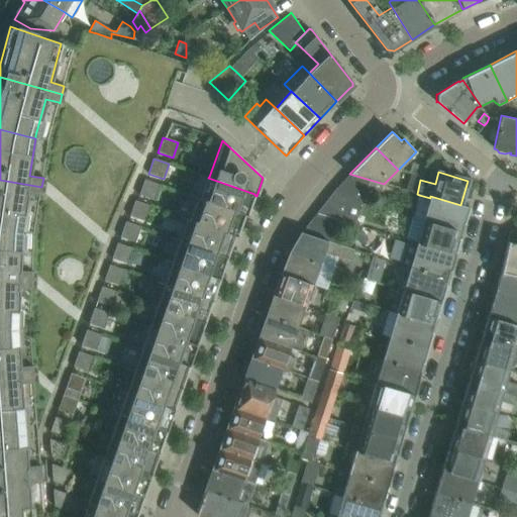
[(384,184),(349,174),(333,192),(363,201),(367,188),(397,197),(399,188),(384,184)]
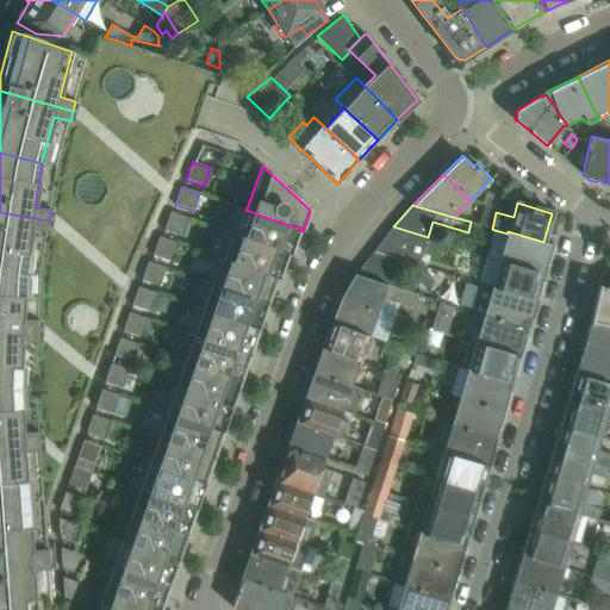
[(492,229),(496,212),(485,205),(478,224),(492,229)]
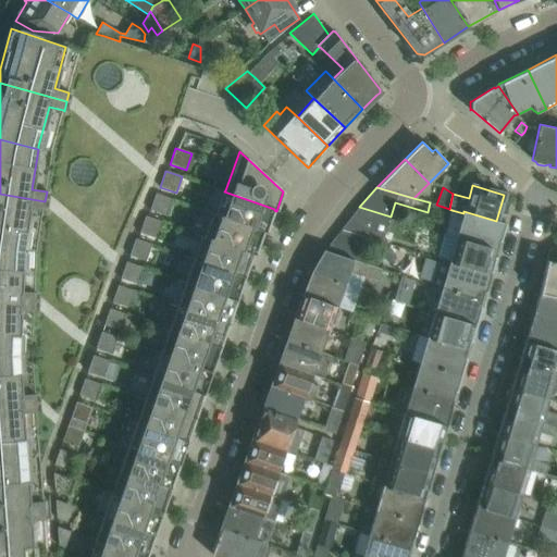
[(269,225),(274,210),(274,209),(224,192),(225,190),(222,190),(214,213),(214,214),(263,232),(265,233),(269,225)]
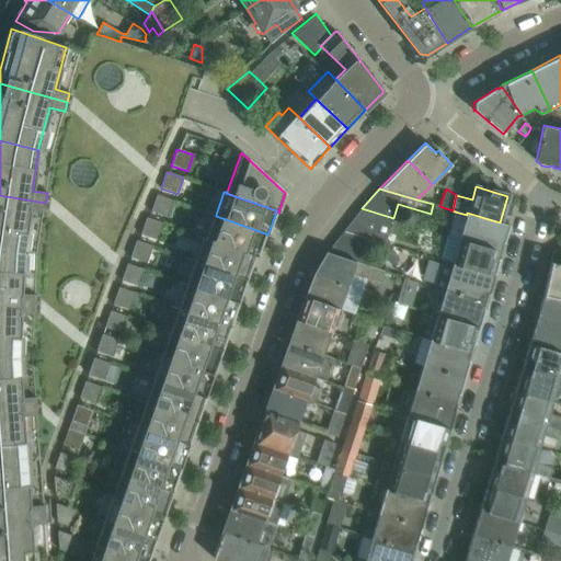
[(44,212),(45,203),(0,195),(0,249),(22,252),(22,250),(29,209),(44,212)]
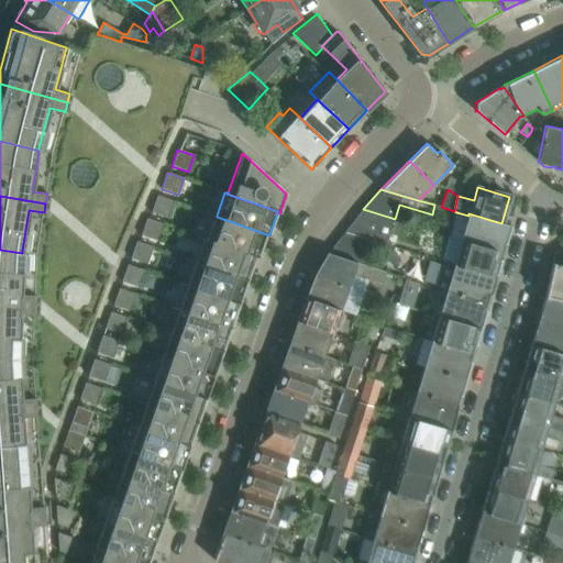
[(173,201),(156,196),(151,212),(167,218),(173,201)]
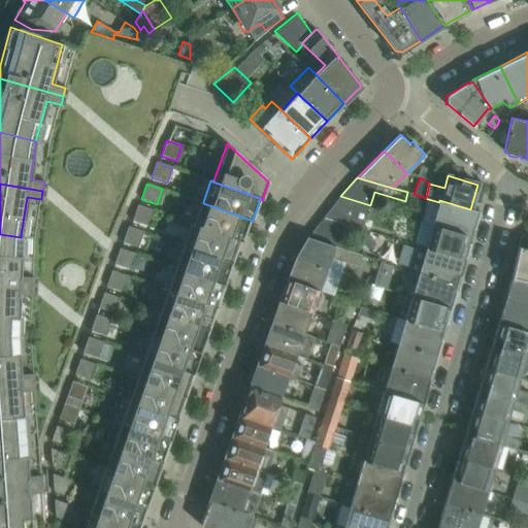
[(369,206),(370,205),(340,196),(324,218),(345,224),(345,225),(362,230),(369,206)]
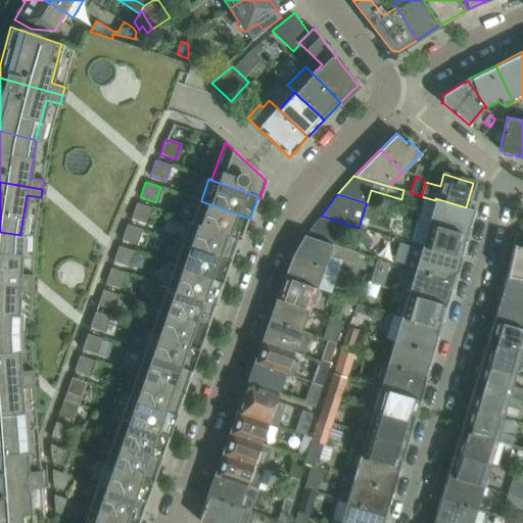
[(473,209),(466,207),(435,198),(435,200),(424,197),(418,220),(428,224),(428,222),(467,233),(473,209)]
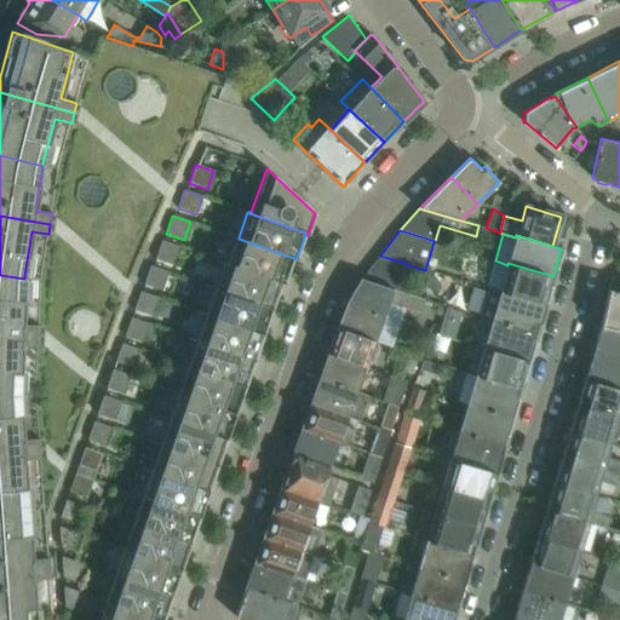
[(283,285),(293,258),(239,239),(239,237),(235,236),(227,263),(281,282),(281,283),(283,285)]
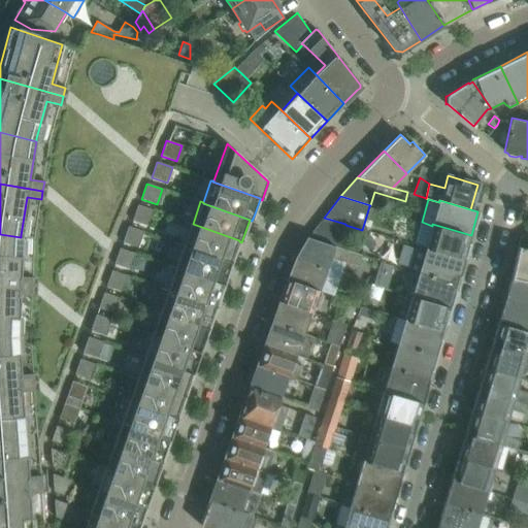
[(153,210),(137,204),(132,221),(147,226),(153,210)]
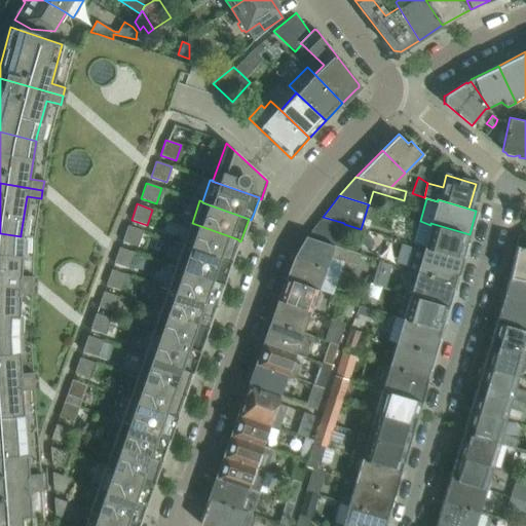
[(340,234),(344,224),(344,223),(323,217),(314,227),(340,234)]
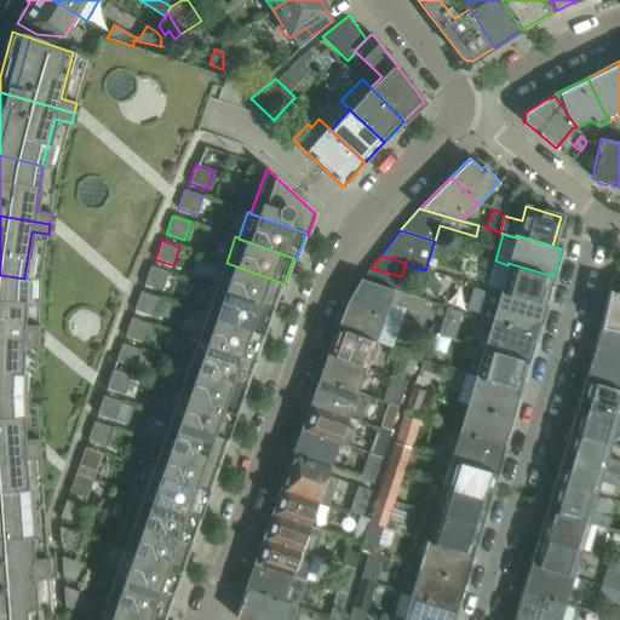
[(545,304),(554,276),(507,263),(507,265),(495,260),(488,287),(545,304)]
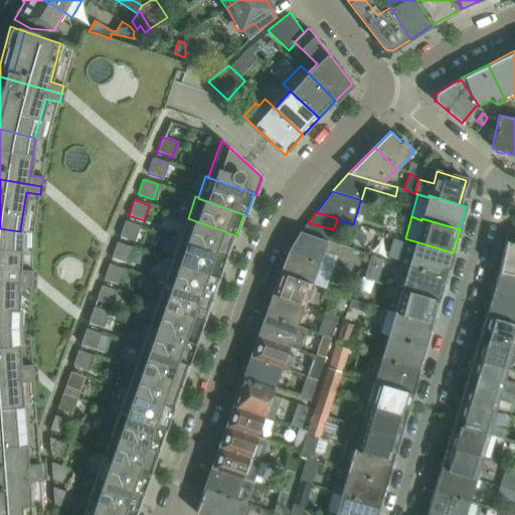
[(225,256),(233,235),(233,234),(188,218),(185,217),(178,239),(225,256)]
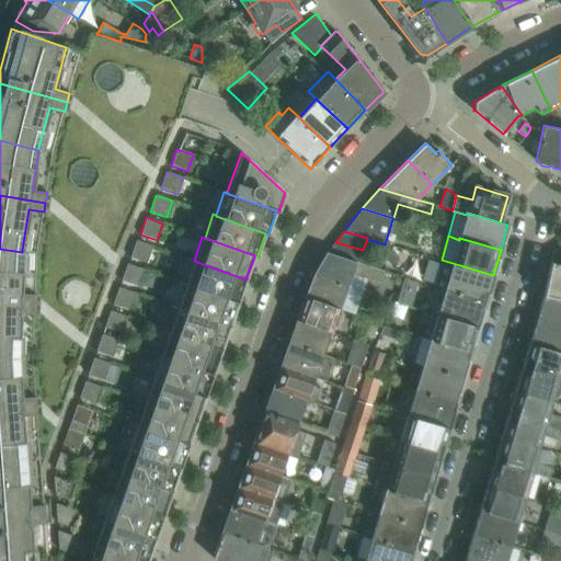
[(152,247),(136,240),(129,258),(146,263),(152,247)]
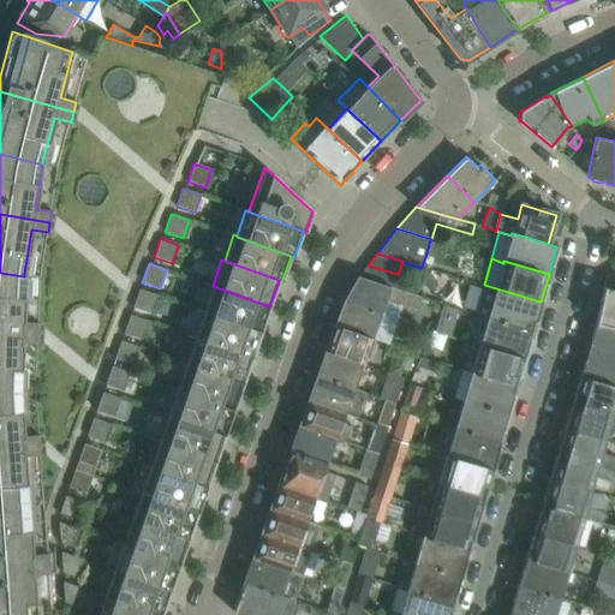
[(398,274),(368,266),(358,278),(418,296),(421,286),(406,282),(407,278),(398,274)]
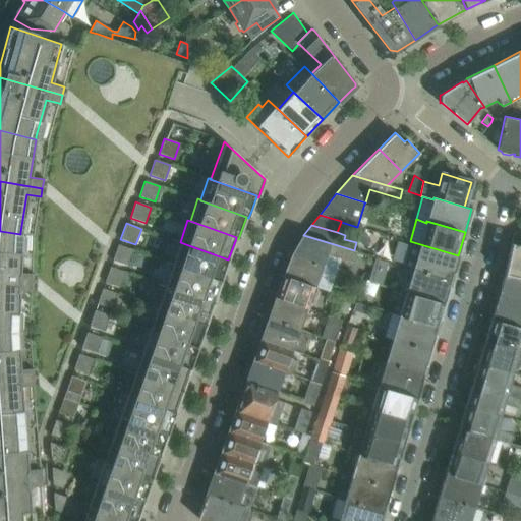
[(20,235),(20,234),(0,231),(0,281),(33,283),(34,274),(33,274),(19,274),(20,235)]
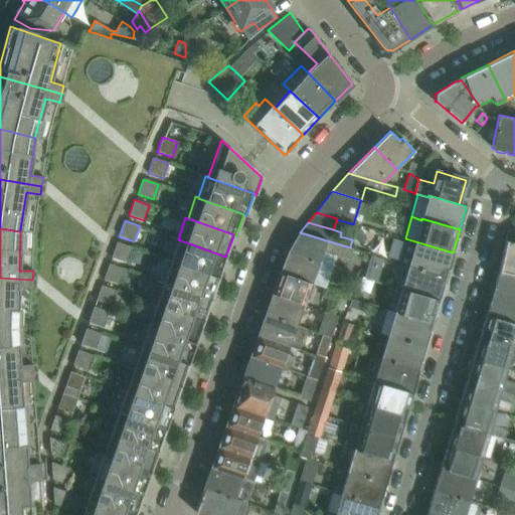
[(514,228),(511,228),(510,228),(509,228),(507,229),(506,229),(505,230),(505,231),(504,233),(499,273),(514,275),(514,228)]
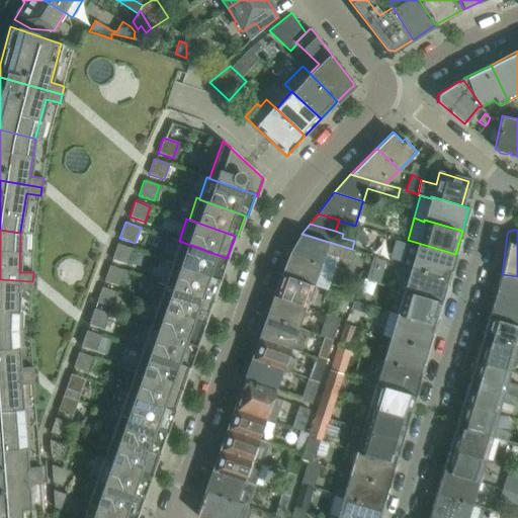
[(352,249),(301,234),(290,253),(289,256),(321,265),(326,253),(335,256),(350,261),(354,250),(352,249)]
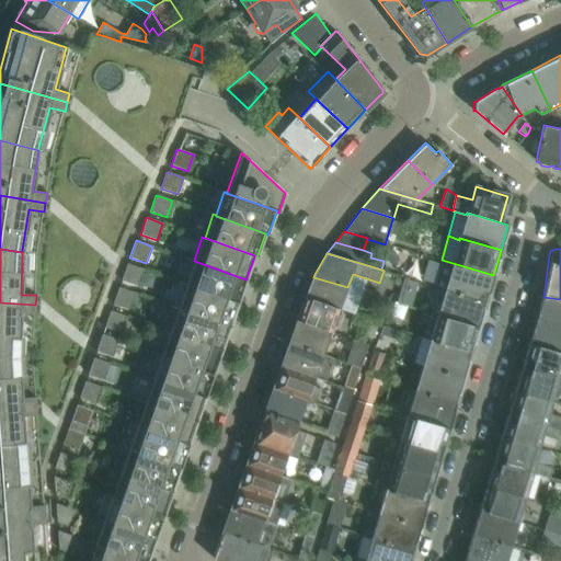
[(493,275),(442,260),(434,286),(485,301),(493,275)]
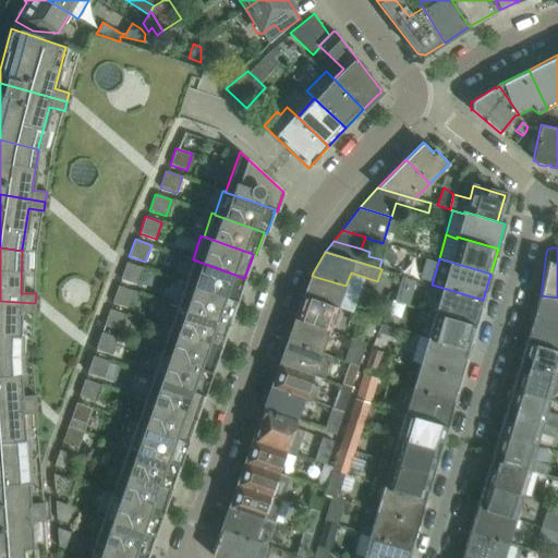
[(237,302),(244,279),(244,278),(193,259),(184,283),(237,302)]
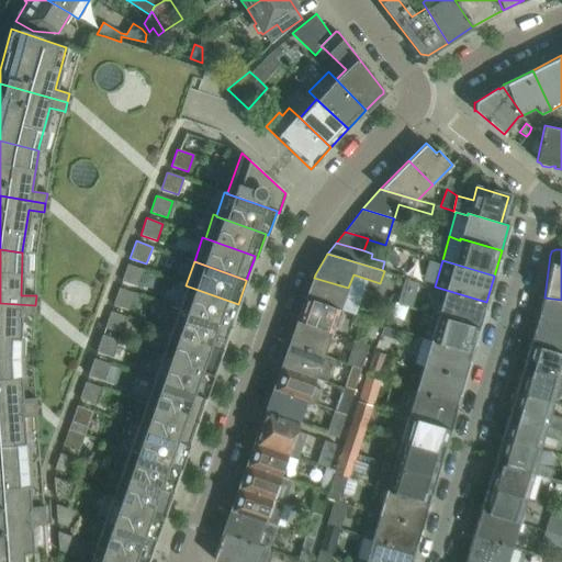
[(143,270),(126,265),(121,281),(137,287),(143,270)]
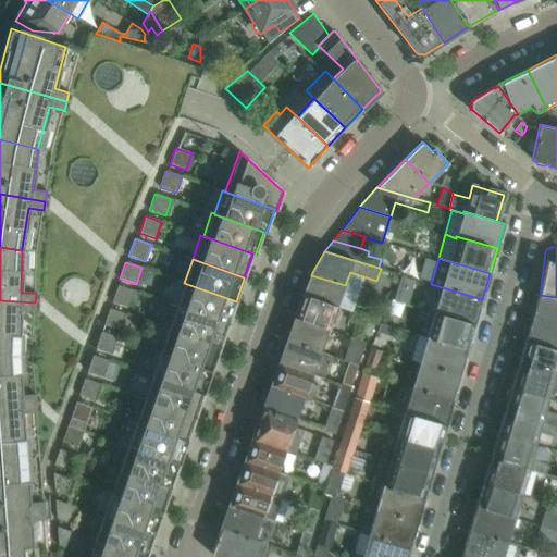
[(338,306),(345,285),(311,275),(304,294),(338,306)]
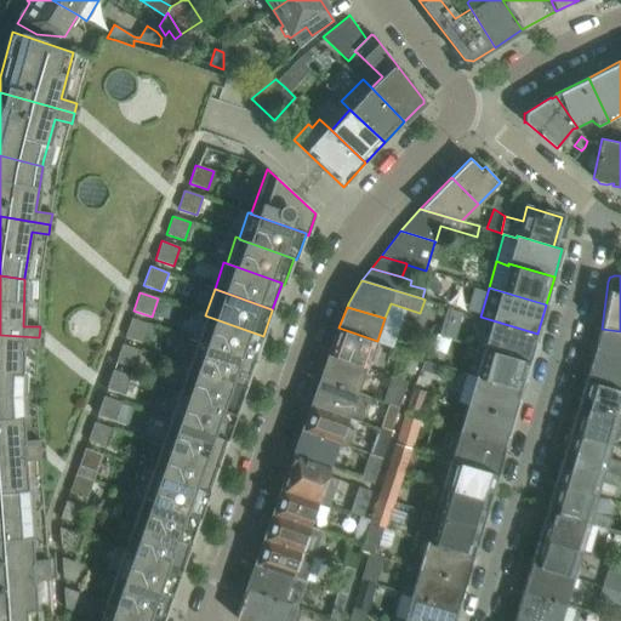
[(450,339),(460,313),(446,308),(438,334),(450,339)]
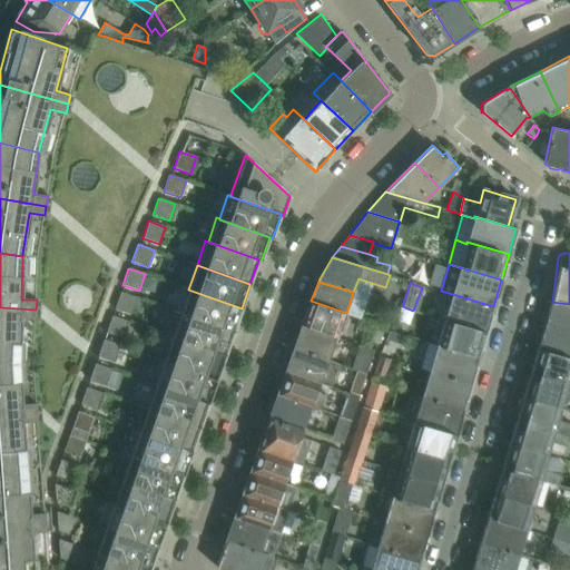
[(233,332),(242,308),(188,290),(180,313),(233,332)]
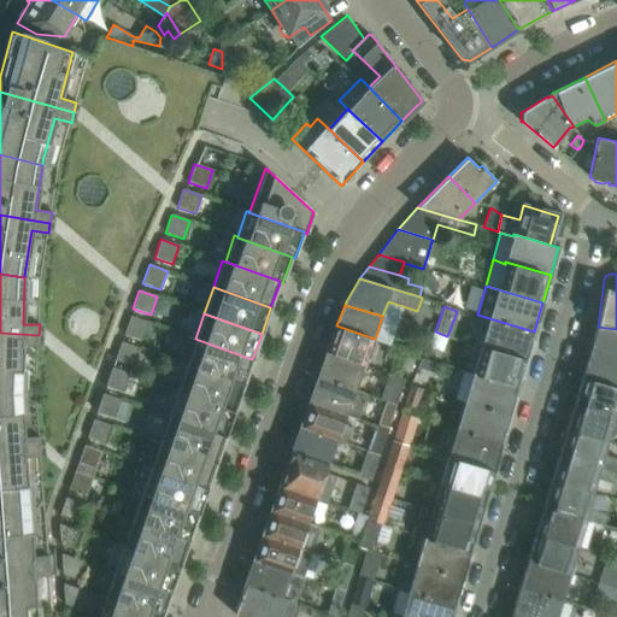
[(527,358),(534,331),(477,315),(475,327),(479,328),(474,345),(480,347),(481,345),(527,358)]
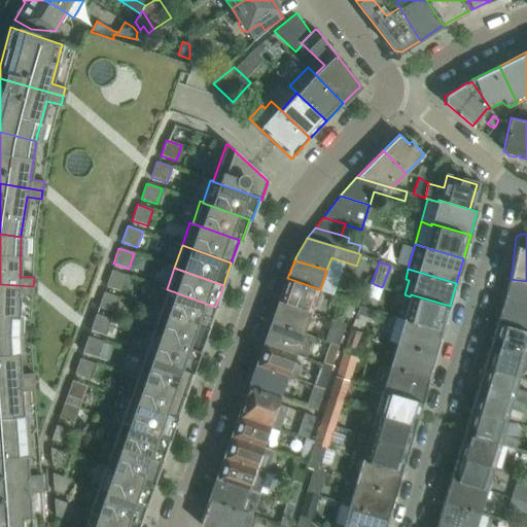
[(127,276),(111,270),(105,285),(120,291),(127,276)]
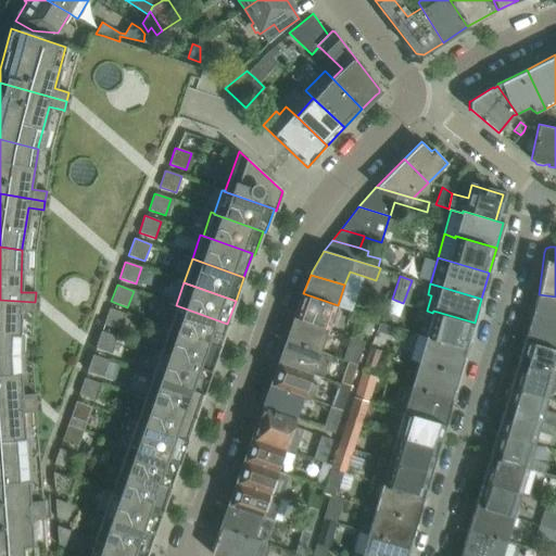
[(329,328),(338,305),(303,293),(294,316),(329,328)]
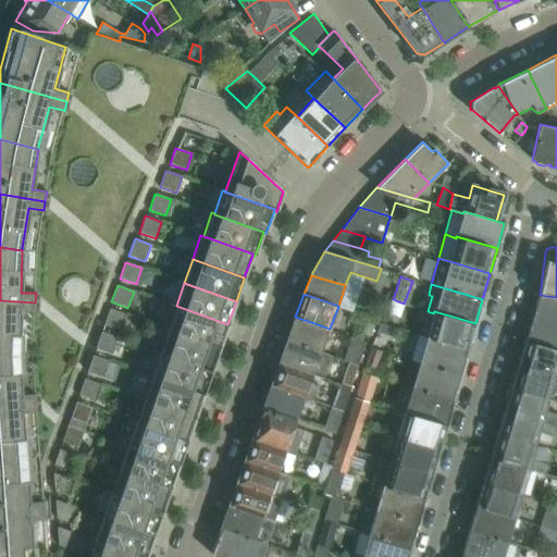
[(556,297),(540,295),(532,318),(556,325),(556,297)]
